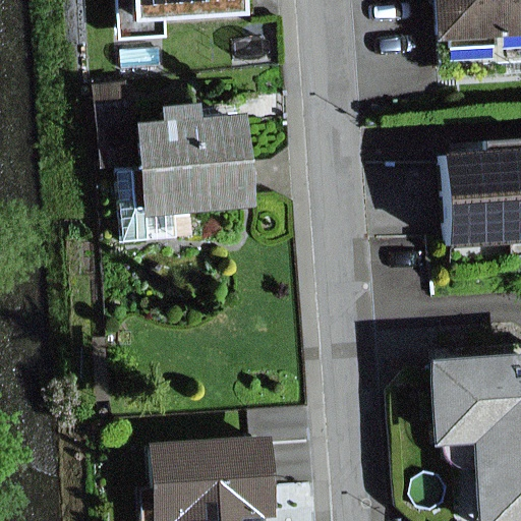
[(237,0),(123,0),(125,21),(238,14),(237,0)]
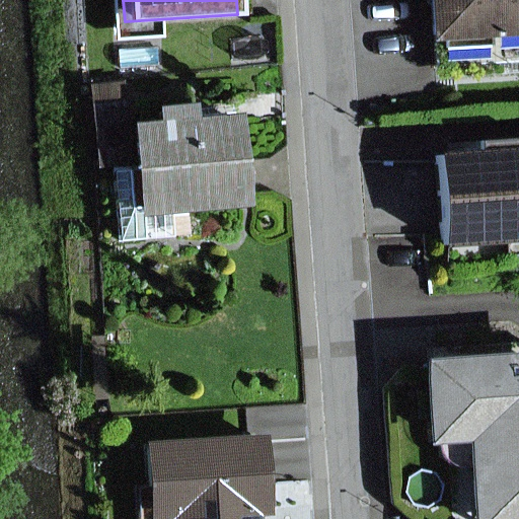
[(518,0),(425,0),(429,46),(518,40),(518,0)]
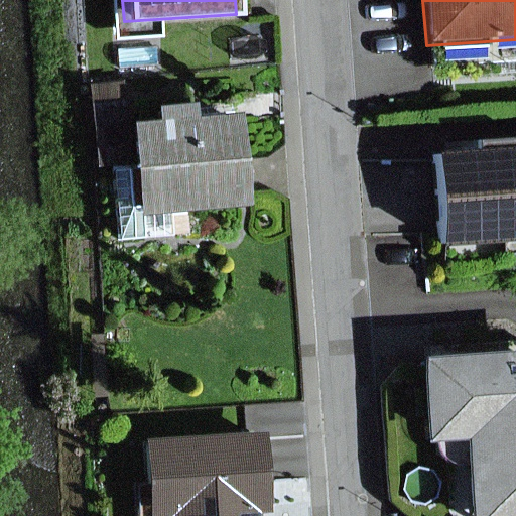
[(156,105),(157,118),(143,119),(146,163),(122,165),(127,233),(185,228),(183,207),(248,203),(243,112),(199,115),(198,102),(156,105)]
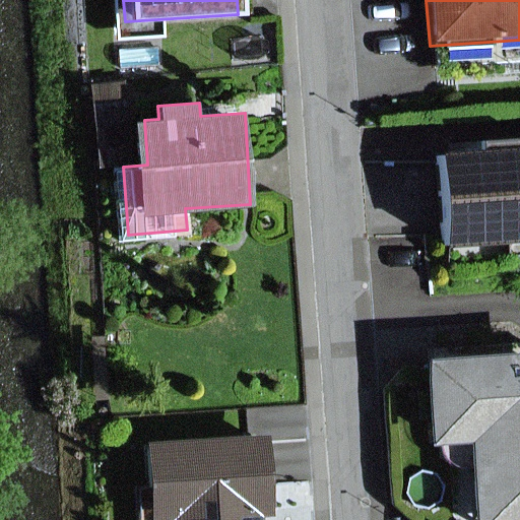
[(519,145),(504,147),(512,243),(519,242),(519,145)]
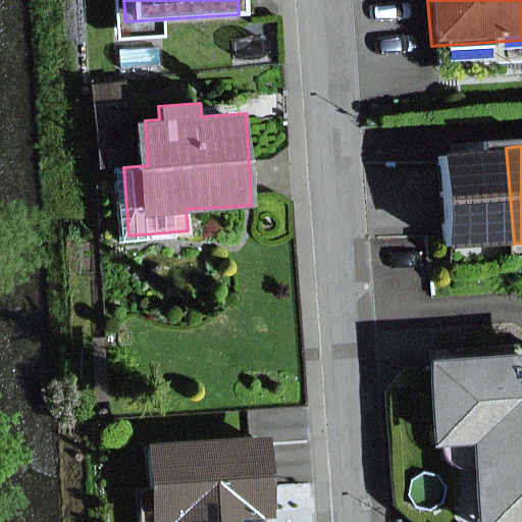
[(506,148),(444,153),(452,249),(514,244),(506,148)]
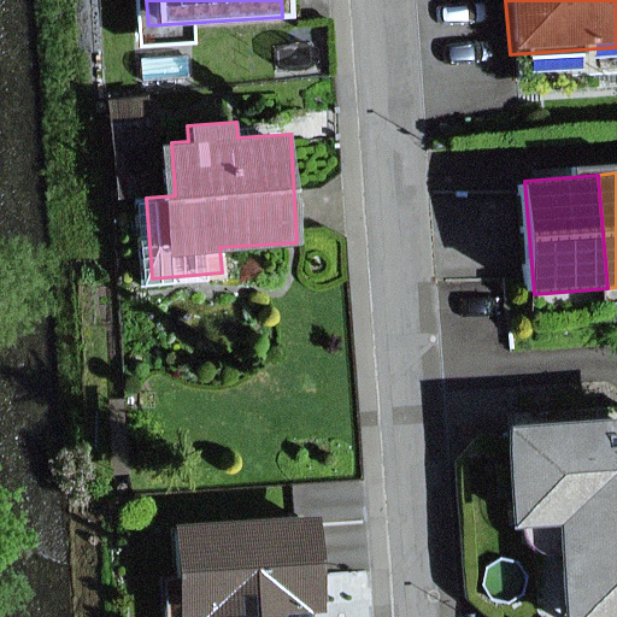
[(616,616),(616,417),(507,425),(515,526),(564,523),(568,616),(616,616)]
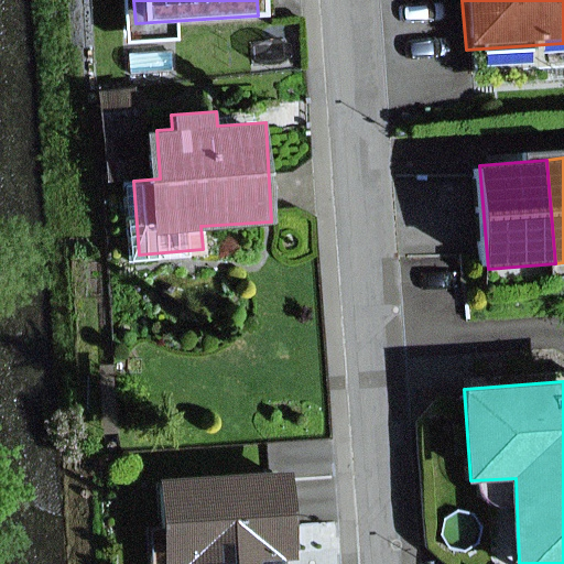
[(285,563),(285,554),(297,553),(294,458),(161,464),(165,560),(192,559),(192,563),(285,563)]
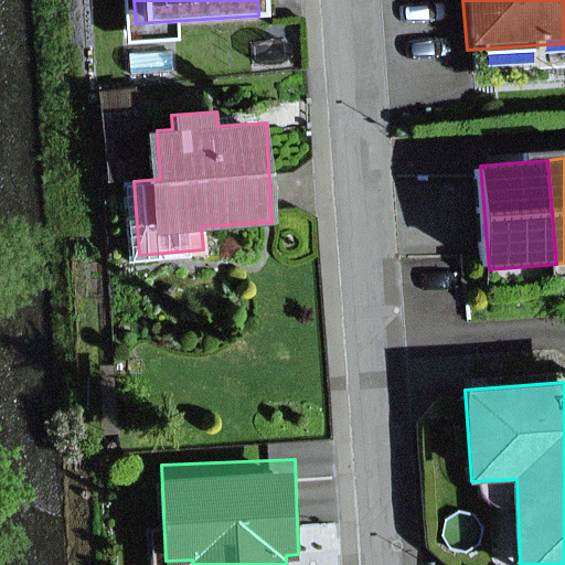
All buildings are outlined.
